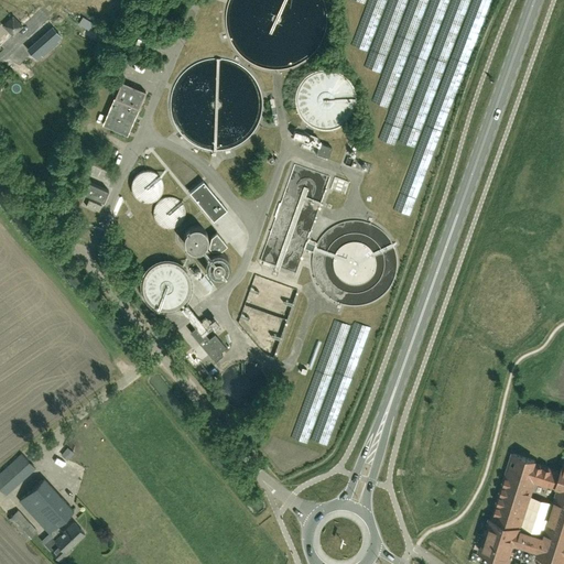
[(1,0),(0,1),(0,32),(2,35),(28,11),(17,0),(1,0)]
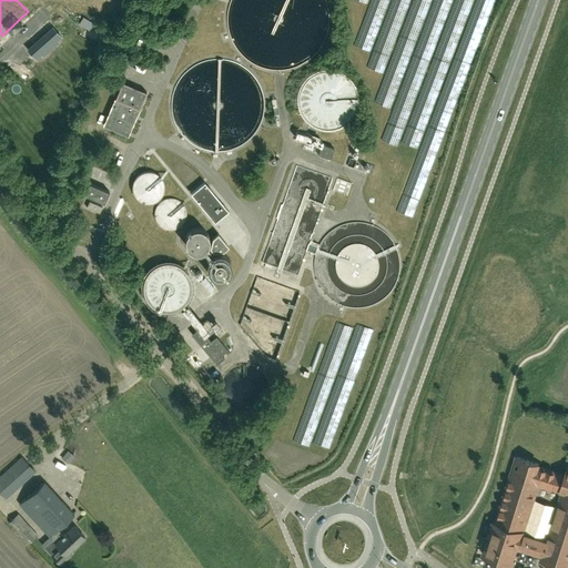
[(47,33),(56,43),(62,37),(53,27),(47,33)]
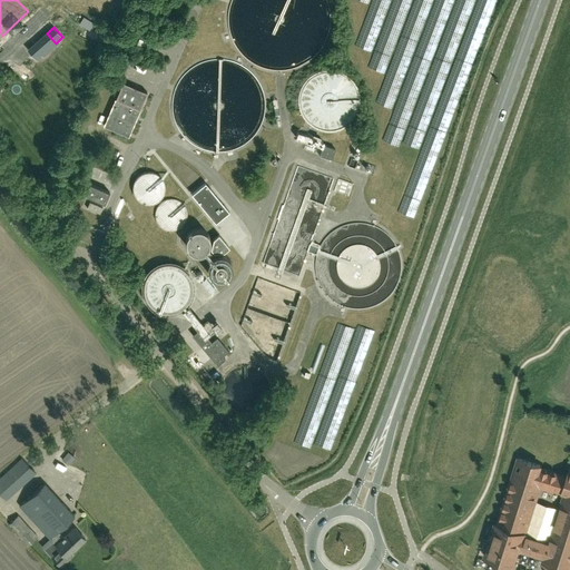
[(150,51),(154,45),(136,37),(133,43),(150,51)]
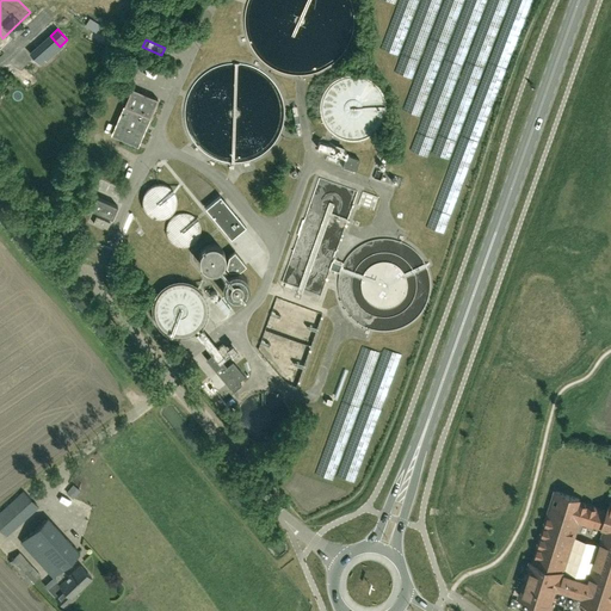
[(39,65),(45,59),(36,47),(29,53),(39,65)]
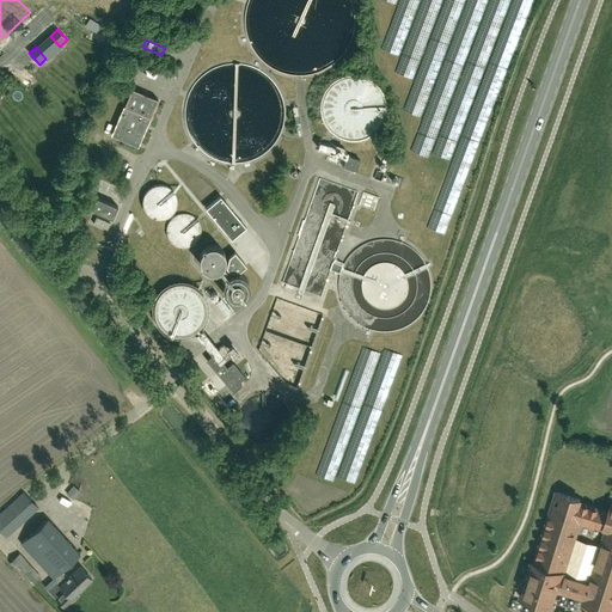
[(132,89),(111,135),(120,139),(121,136),(138,144),(145,127),(146,128),(158,99),(132,89)]
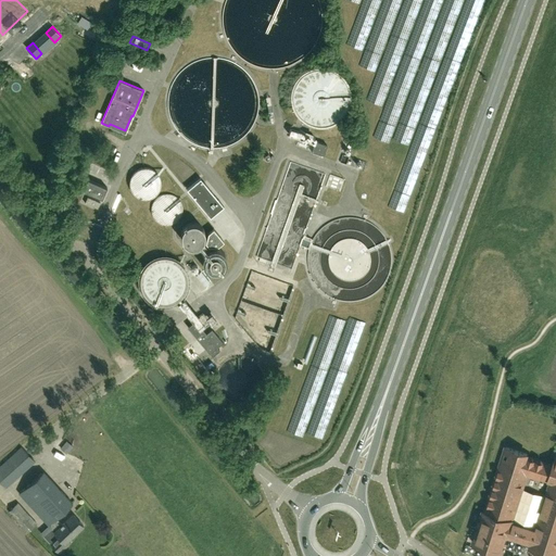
[(323,154),(327,144),(315,141),(312,151),(323,154)]
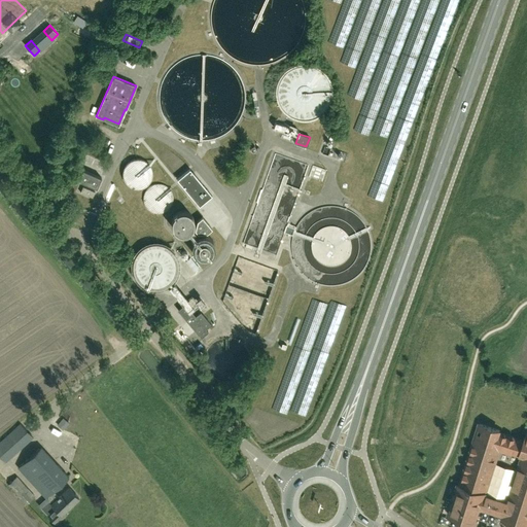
[(83,170),(78,180),(97,188),(101,177),(83,170)]
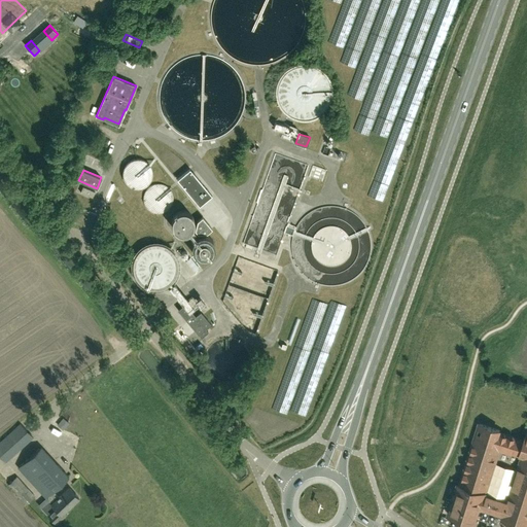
[(177,180),(199,207),(212,196),(190,170),(177,180)]
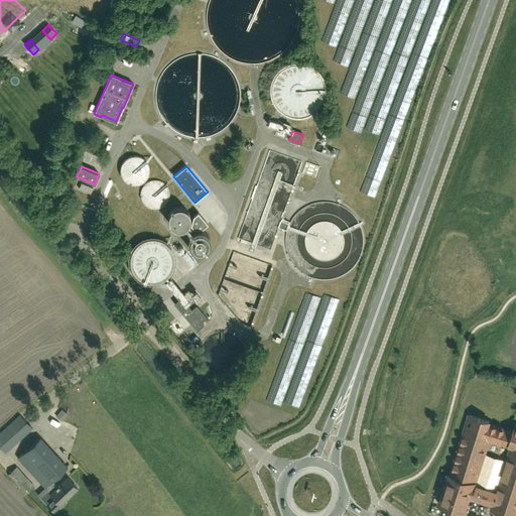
[(79,188),(91,194),(93,187),(81,182),(79,188)]
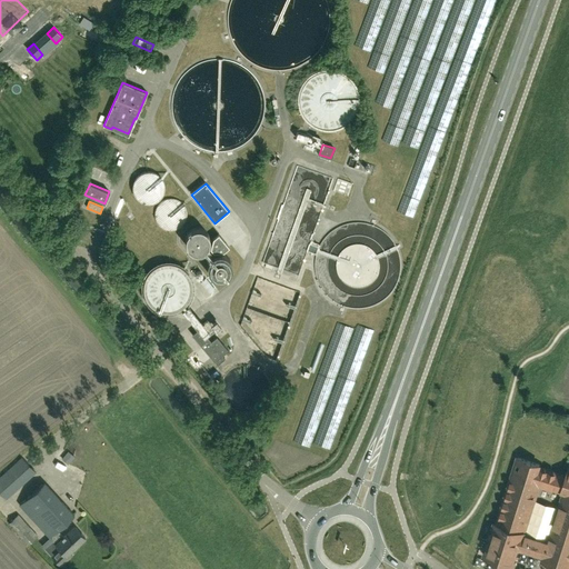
[(138,229),(130,241),(143,249),(151,237),(138,229)]
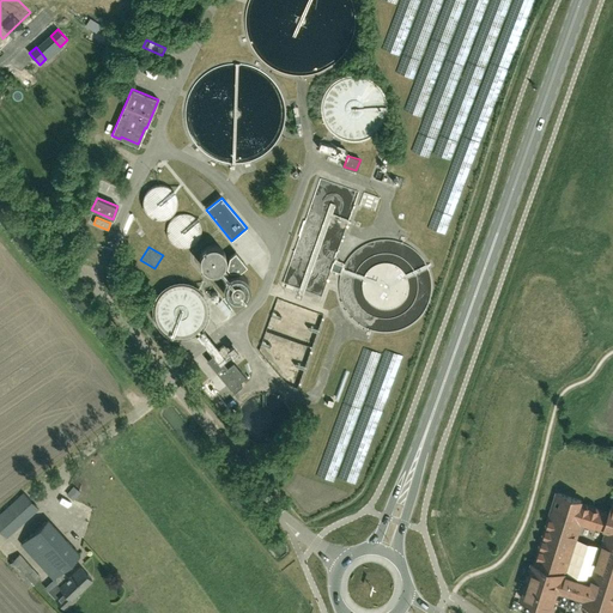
[(242,271),(248,266),(236,253),(230,258),(228,267),(230,271),(242,271)]
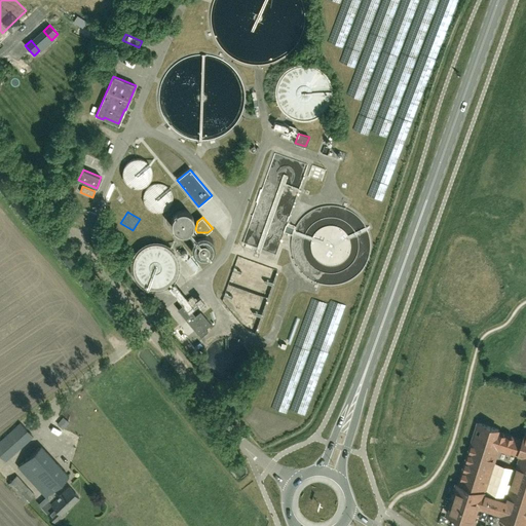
[(189,271),(195,268),(189,256),(184,258),(189,271)]
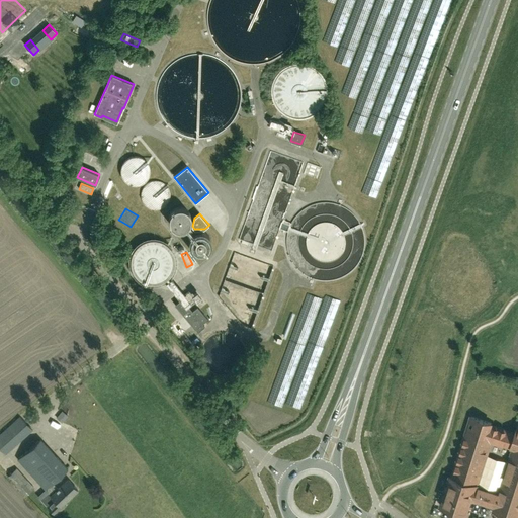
[(182,299),(175,305),(197,332),(204,326),(201,323),(206,319),(197,307),(192,312),(182,299)]
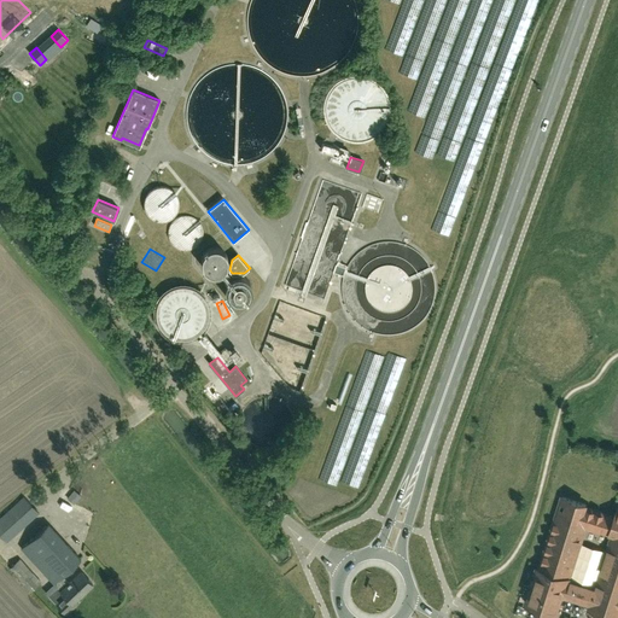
[(0,535),(6,542),(12,537),(39,513),(24,497),(0,519),(0,535)]
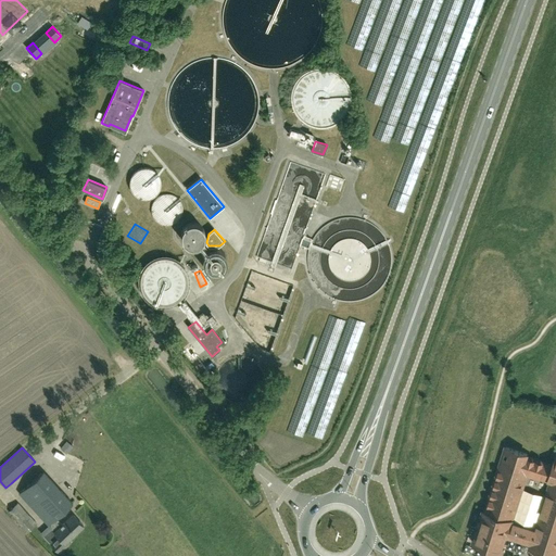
[(507,449),(485,513),(483,512),(474,543),(501,552),(505,539),(531,546),(530,548),(555,555),(555,455),(552,464),(527,456),(527,455),(507,449)]
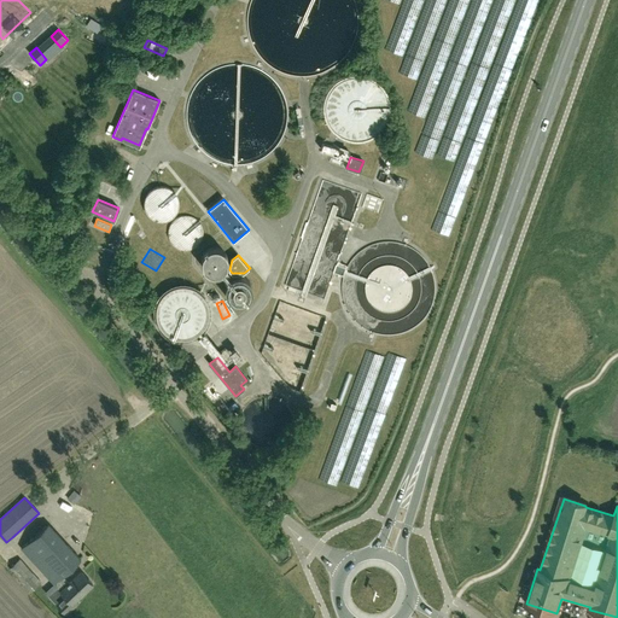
[(48,524),(21,549),(53,584),(45,593),(63,612),(93,584),(81,571),(69,582),(63,576),(81,559),(48,524)]
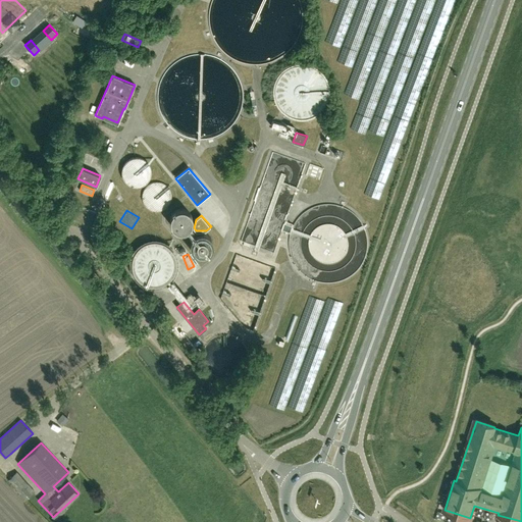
[(7,480),(25,500),(35,491),(17,472),(7,480)]
